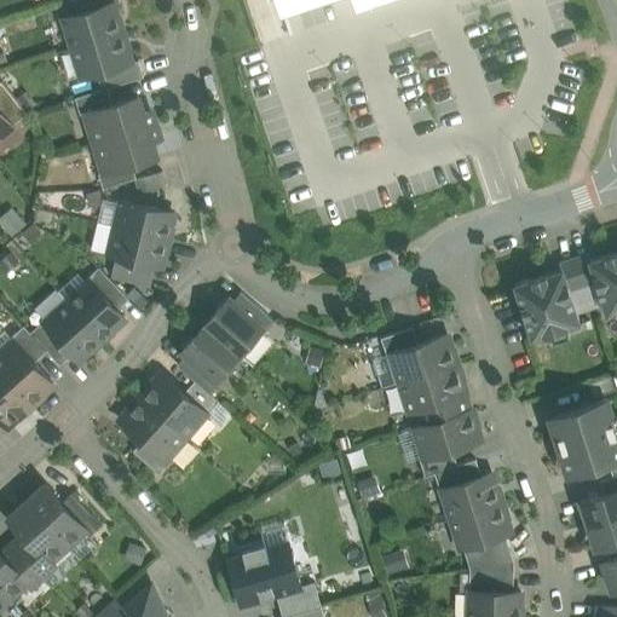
[(116,0),(71,0),(76,16),(110,5),(110,6),(117,4),(116,0)]
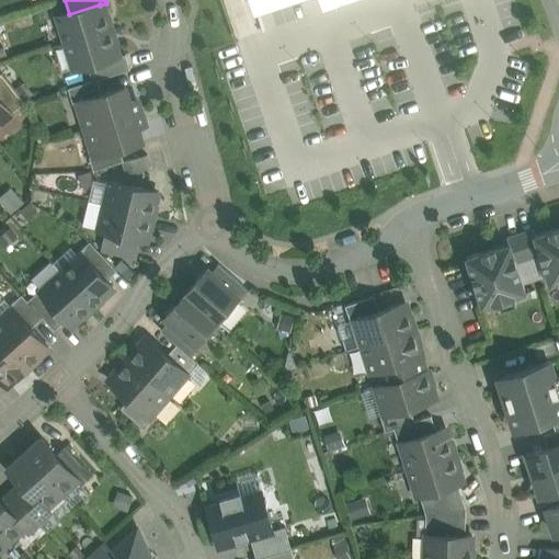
[(247,0),(251,12),(286,0),(317,0),(321,8),(344,0),(247,0)]
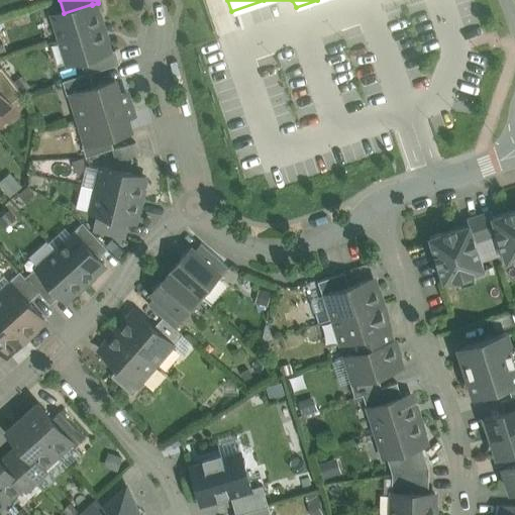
[(64,13),(52,16),(60,41),(99,29),(92,5),(92,4),(64,13)]
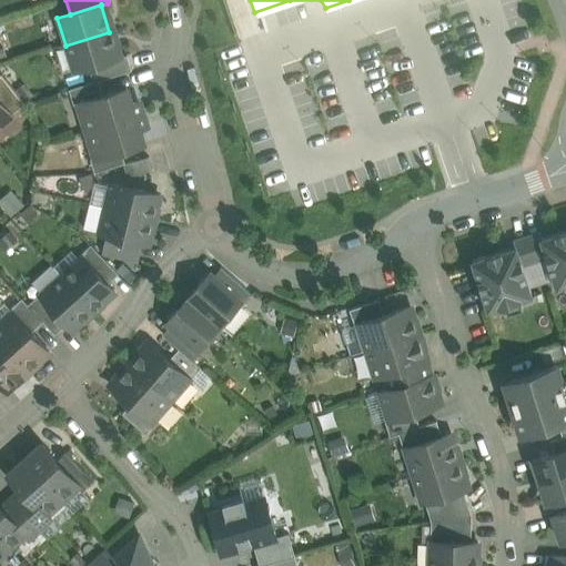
[(109,32),(66,46),(74,73),(88,69),(118,60),(118,59),(109,32)]
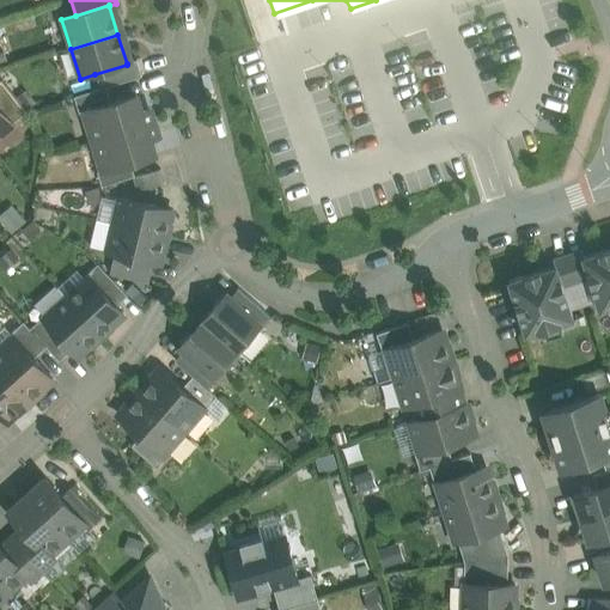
[(127,65),(95,74),(99,91),(105,89),(140,78),(135,61),(127,63),(127,65)]
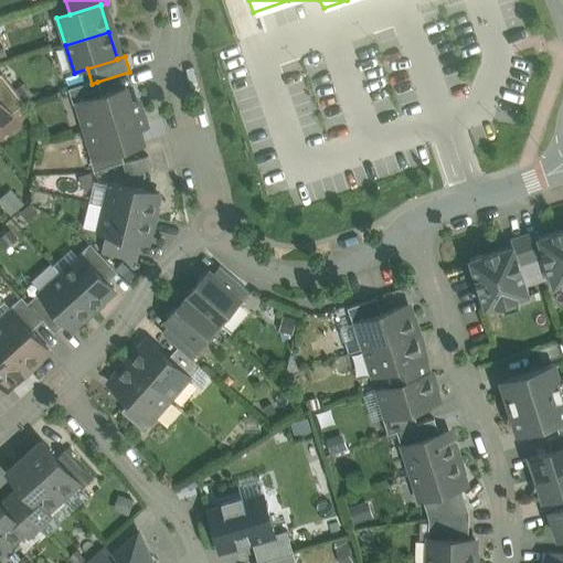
[(23,105),(0,75),(0,104),(11,117),(23,107),(23,105)]
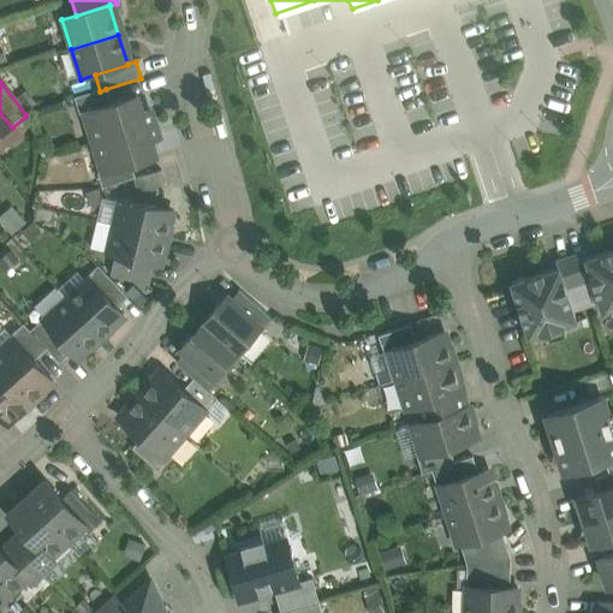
[(100,91),(72,100),(77,115),(85,113),(111,105),(106,89),(100,91)]
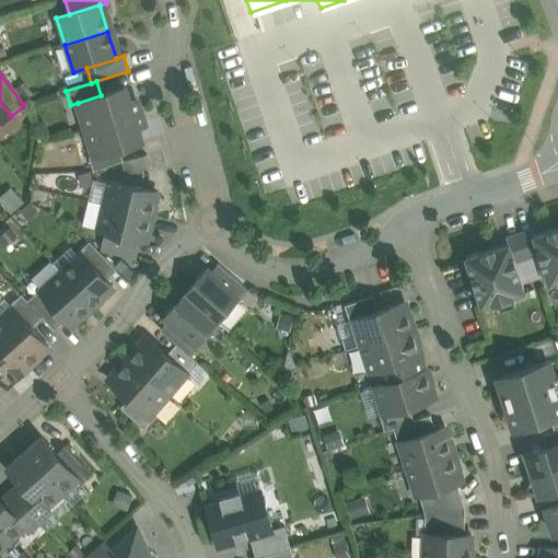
[(101,95),(78,103),(86,130),(138,114),(134,101),(127,103),(123,89),(101,95)]
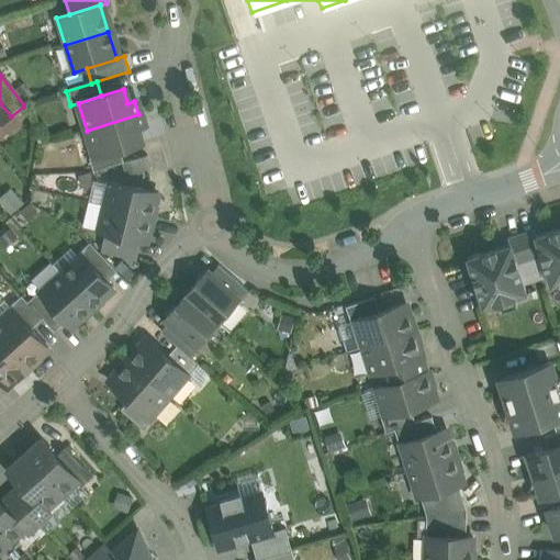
[(0,125),(11,116),(0,103),(0,125)]
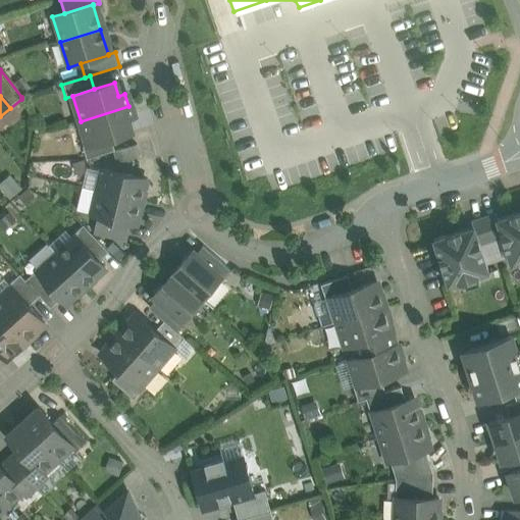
[(128,106),(81,121),(88,146),(109,140),(131,134),(126,120),(133,118),(128,106)]
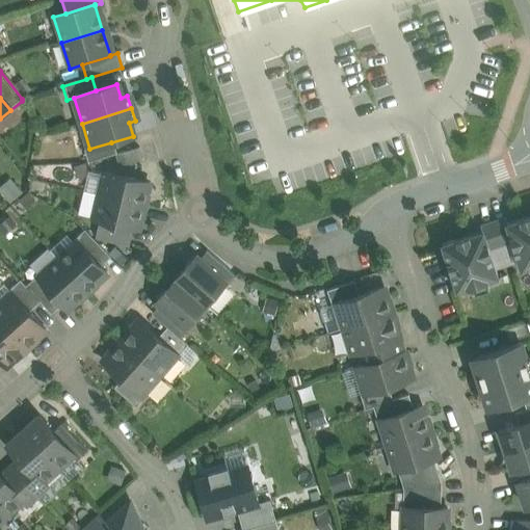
[(111,142),(89,149),(83,151),(86,163),(113,156),(115,155),(111,142)]
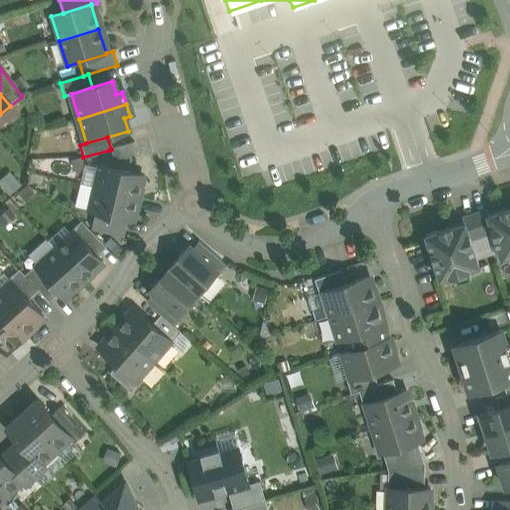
[(111,149),(109,150),(113,161),(136,155),(133,143),(111,149)]
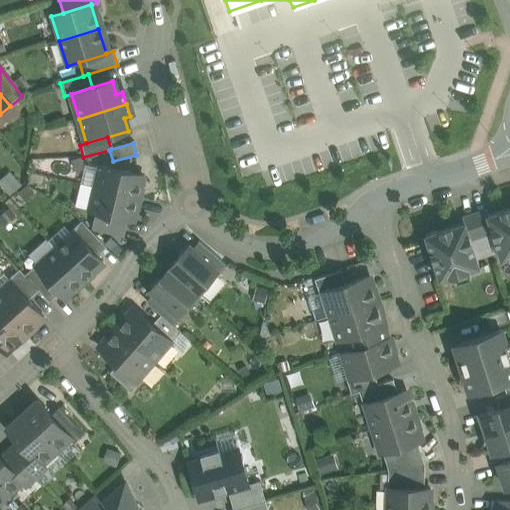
[(141,177),(100,167),(95,189),(136,199),(141,177)]
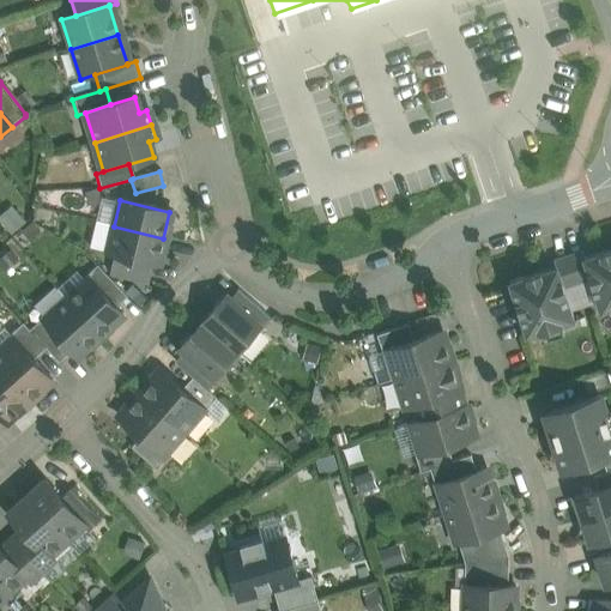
[(163,239),(114,227),(108,254),(114,255),(150,264),(157,266),(163,239)]
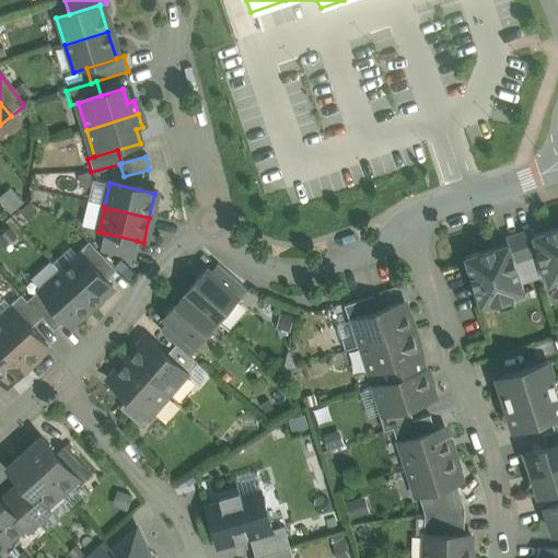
[(557,229),(533,237),(532,237),(538,256),(547,286),(557,281),(557,229)]
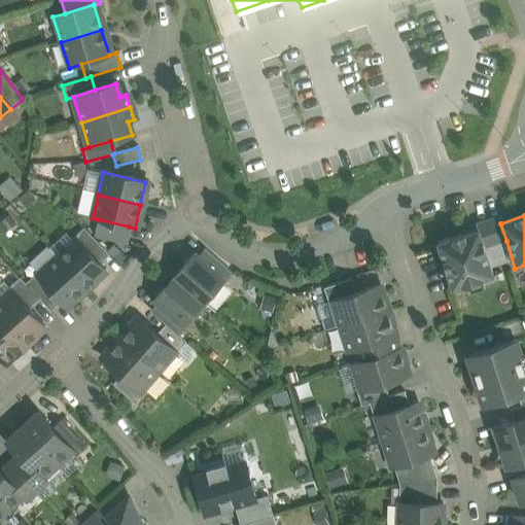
[(499,217),(487,221),(494,245),(506,241),(500,223),(501,223),(499,217)]
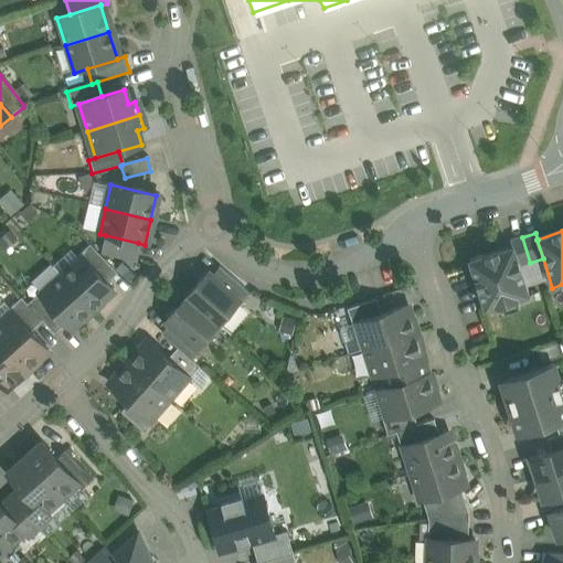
[(138,243),(105,235),(102,253),(135,261),(138,243)]
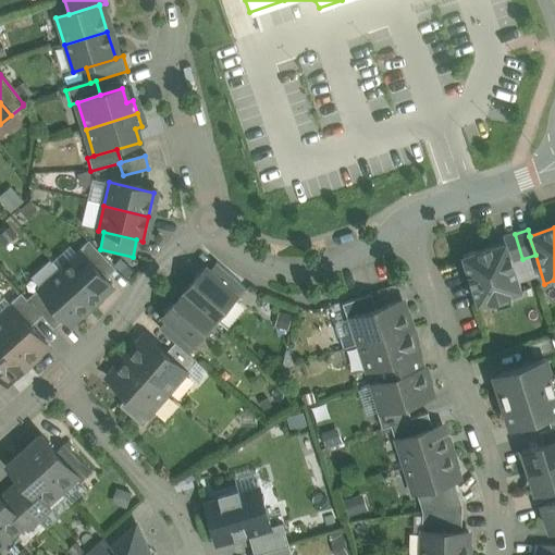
[(522,259),(515,234),(502,237),(504,244),(505,244),(510,262),(522,259)]
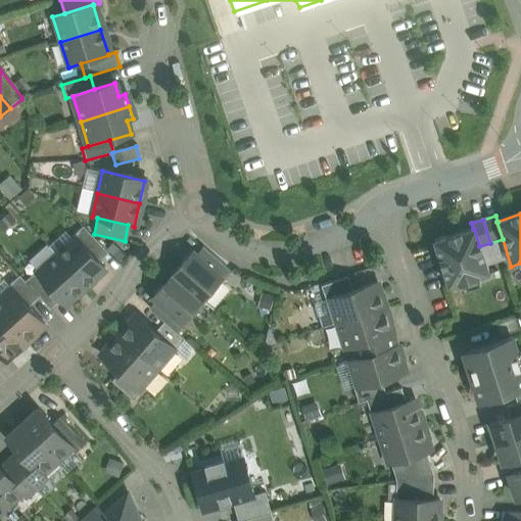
[(107,254),(82,227),(73,236),(75,239),(76,239),(97,263),(107,254)]
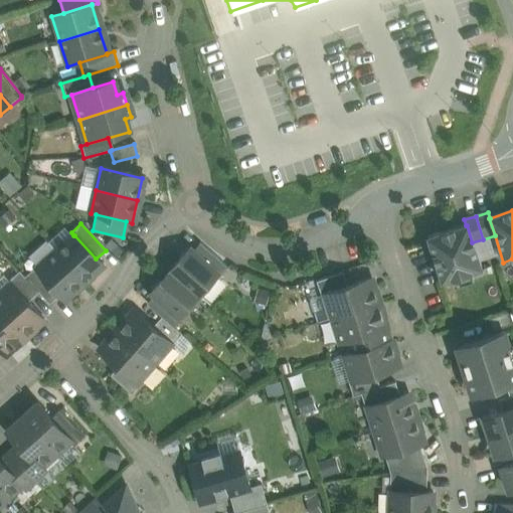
[(466,225),(426,238),(441,283),(481,270),(472,242),(467,225),(466,225)]
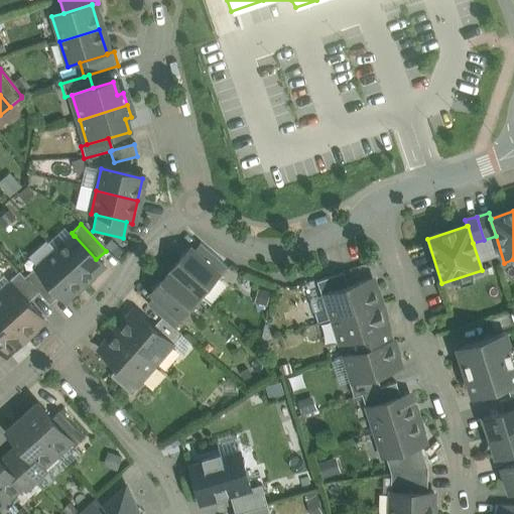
[(96,259),(75,236),(74,236),(54,253),(83,283),(102,266),(96,259)]
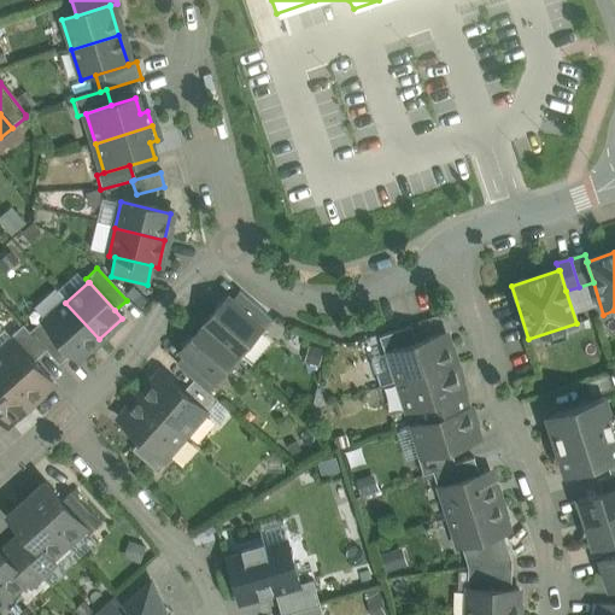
[(270,321),(238,293),(229,304),(259,331),(258,332),(261,333),(270,321)]
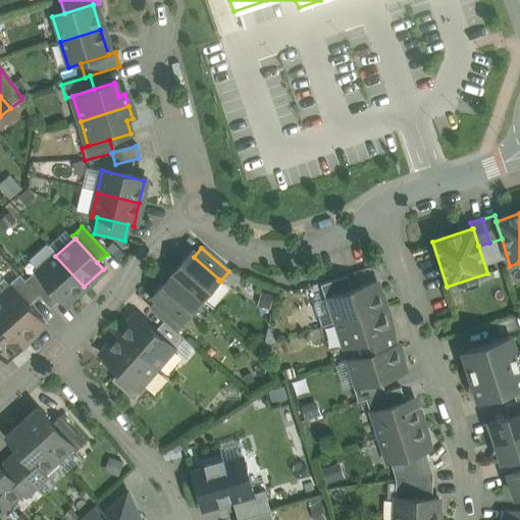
[(194,257),(191,254),(171,275),(200,301),(218,280),(219,279),(194,257)]
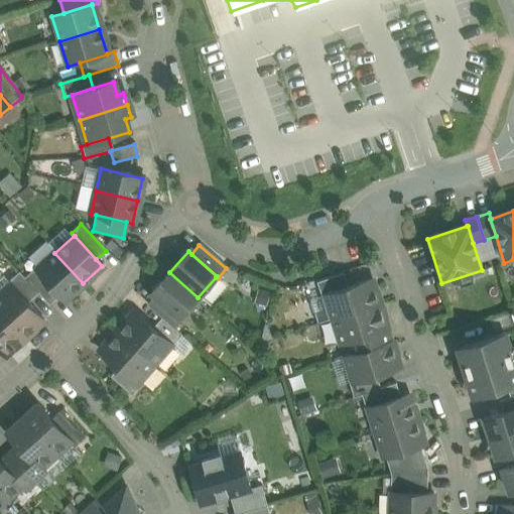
[(83,283),(54,253),(36,270),(35,271),(58,296),(63,301),(83,283)]
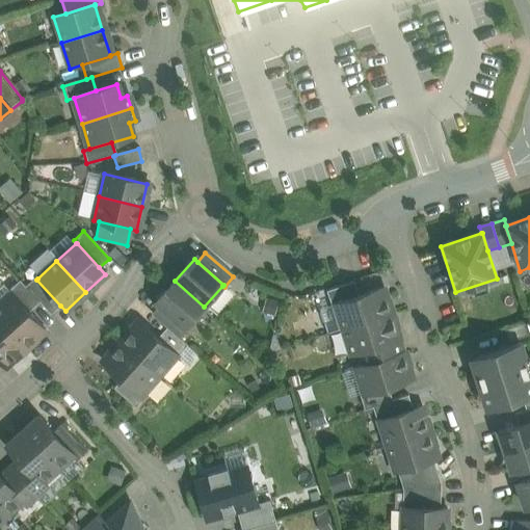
[(60,306),(36,280),(37,279),(35,276),(24,287),(38,302),(50,315),(60,306)]
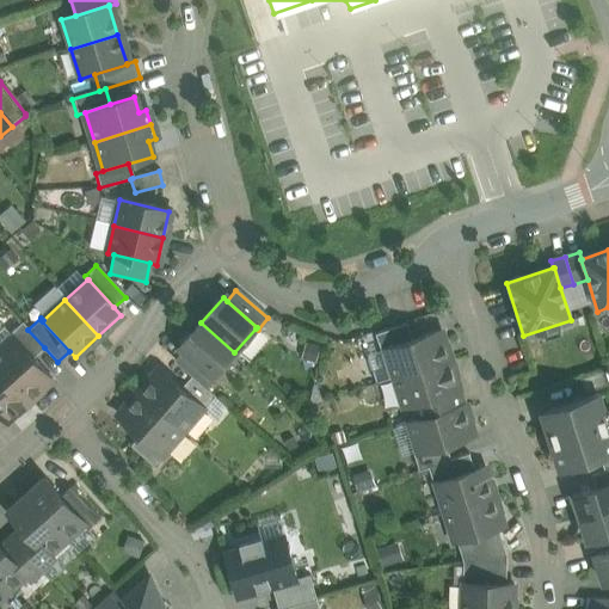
[(28,330),(22,323),(8,334),(12,338),(13,338),(32,360),(44,348),(28,330)]
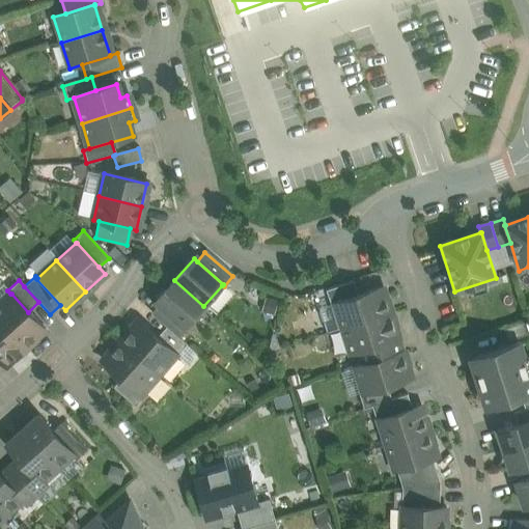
[(203,306),(174,280),(156,302),(159,305),(185,328),(185,327),(203,306)]
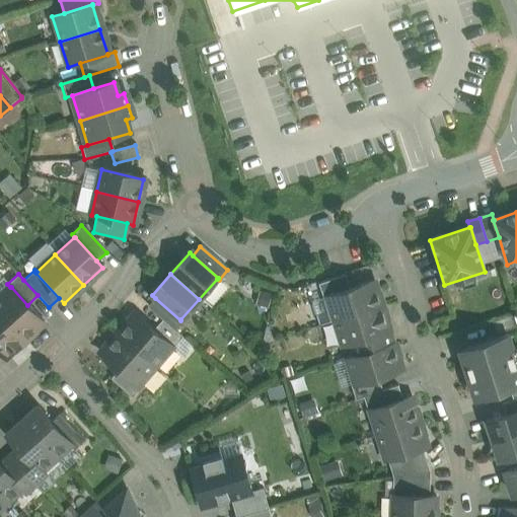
[(345,276),(317,285),(322,298),(326,297),(326,296),(349,289),(345,276)]
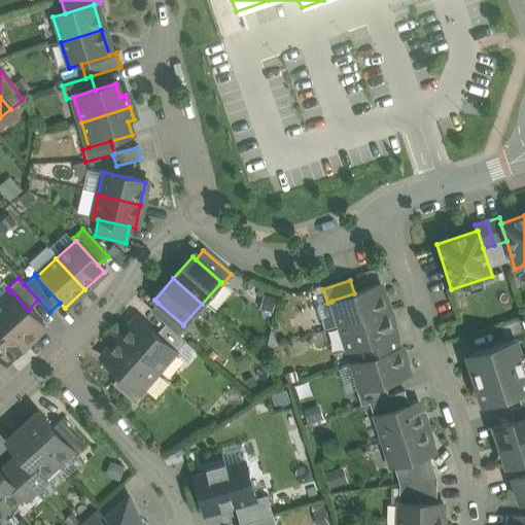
[(354,293),(331,301),(331,302),(340,326),(386,312),(378,286),(354,293)]
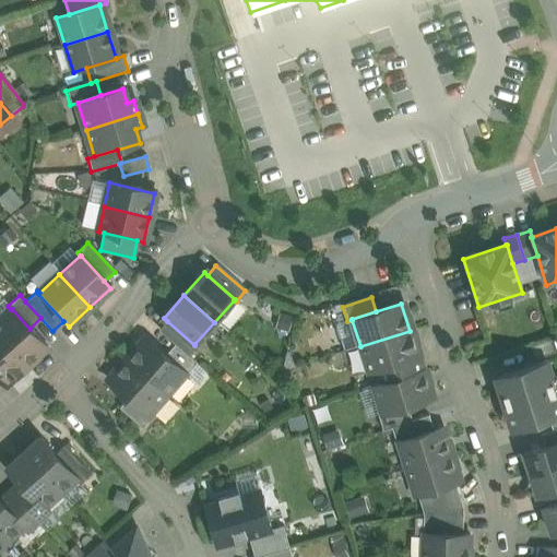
[(30,329),(12,309),(11,309),(0,319),(0,338),(25,367),(47,348),(30,329)]
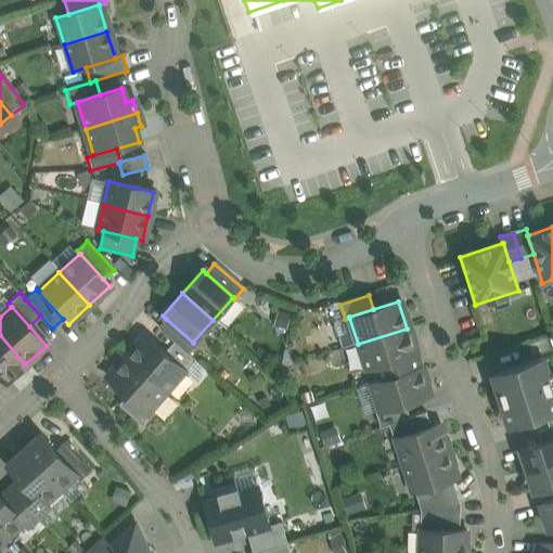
[(193,343),(166,319),(157,329),(174,343),(187,354),(195,344),(193,342),(193,343)]
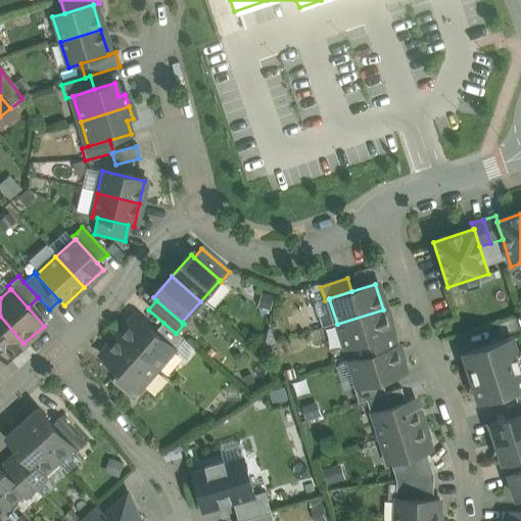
[(383,310),(337,324),(345,349),(354,346),(390,335),(391,335),(383,310)]
